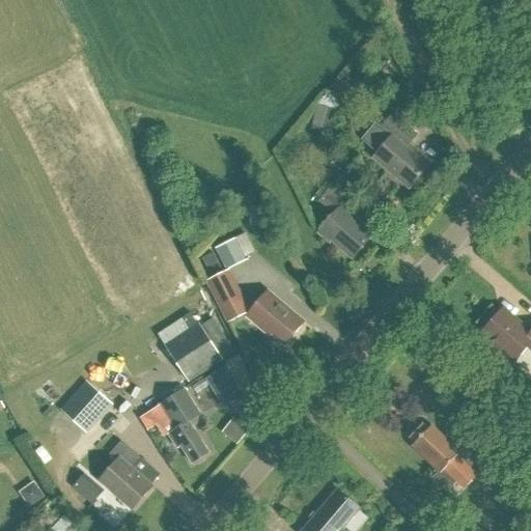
[(331,132),(336,108),(319,104),(313,128),(331,132)]
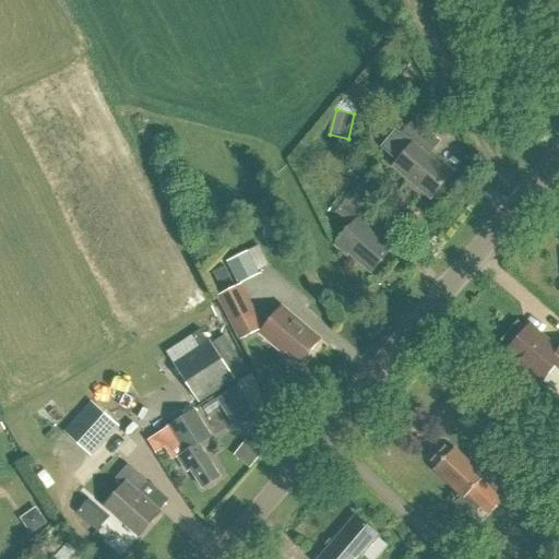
[(416,122),(403,137),(397,131),(382,149),(400,163),(394,168),(432,201),(455,175),(431,155),(441,144),(416,122)]
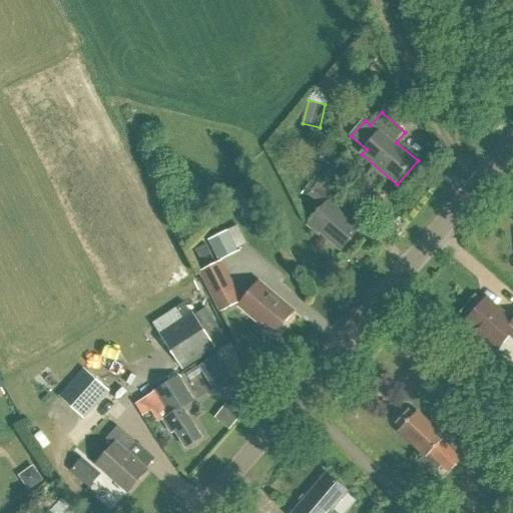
[(311,198),(323,207),(311,222),(320,230),(322,228),(341,245),(359,225),(334,204),(341,195),(325,182),(311,198)]
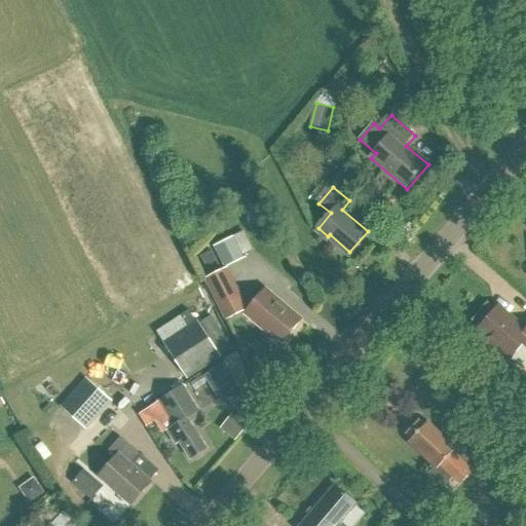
[(243,231),(214,245),(223,266),(253,254),(243,231)]
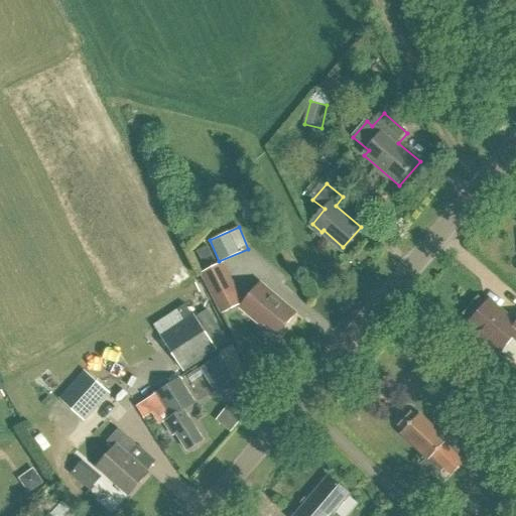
[(209,245),(194,253),(203,269),(218,261),(209,245)]
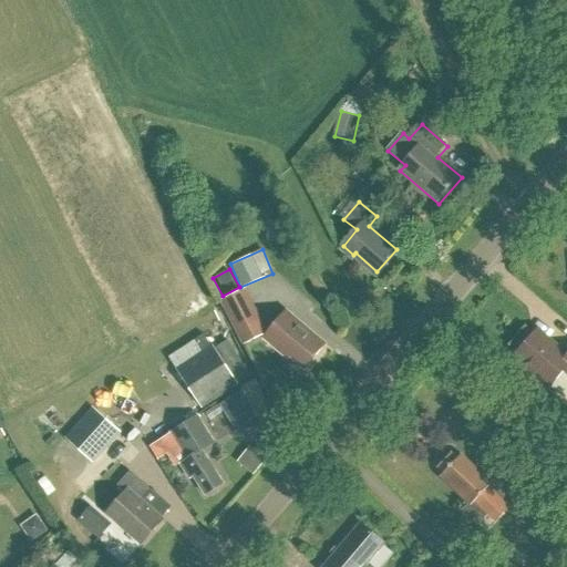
[(241,290),(222,301),(244,343),(264,332),(241,290)]
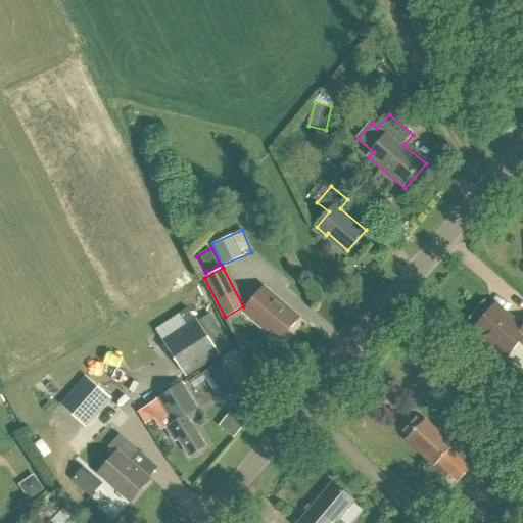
[(263,287),(243,311),(266,330),(267,329),(282,341),(300,319),(263,287)]
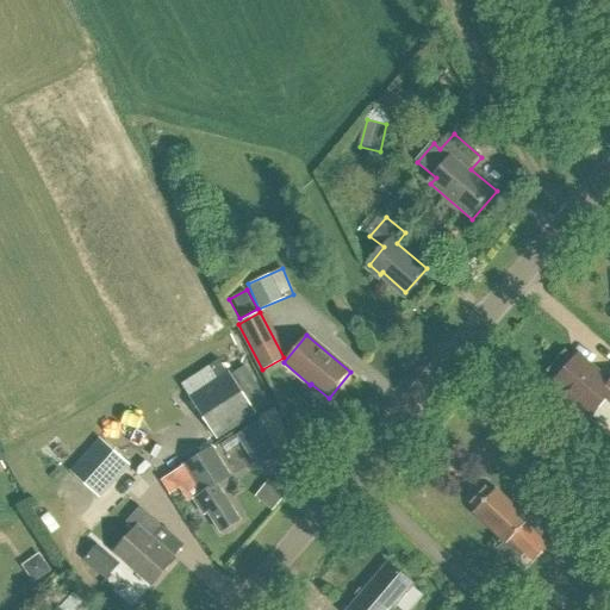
[(565,394),(564,399),(573,408),(578,405),(591,416),(602,403),(609,402),(609,383),(609,384),(577,356),(553,385),(565,394)]
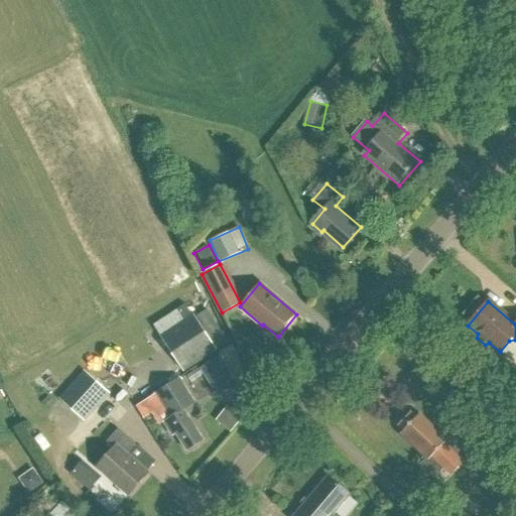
[(194,314),(159,337),(181,372),(217,350),(194,314)]
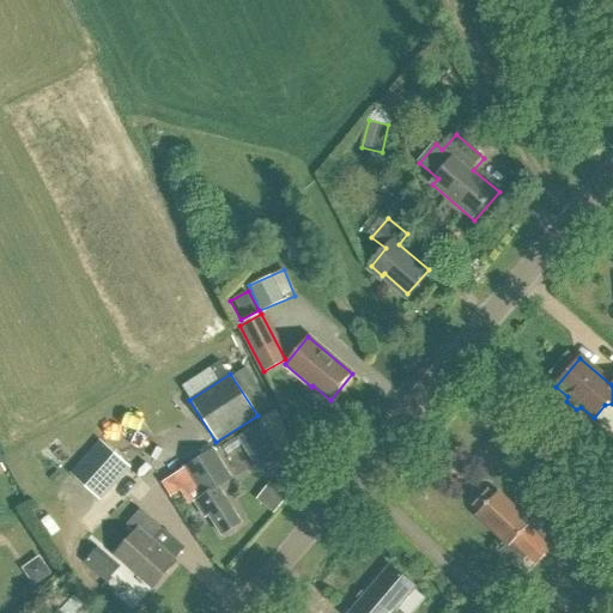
[(255,471),(280,457),(263,423),(238,436),(255,471)]
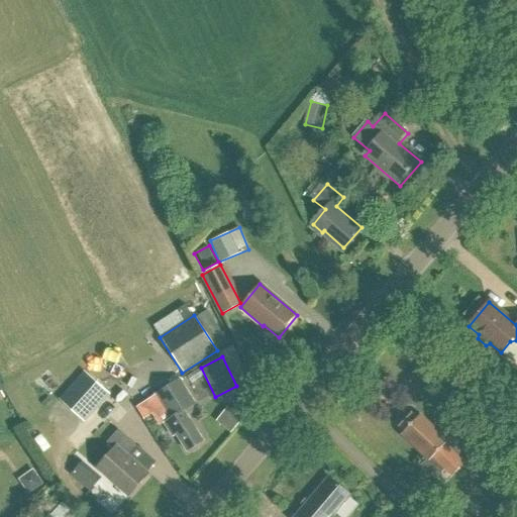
[(58,398),(84,421),(109,394),(84,371),(58,398)]
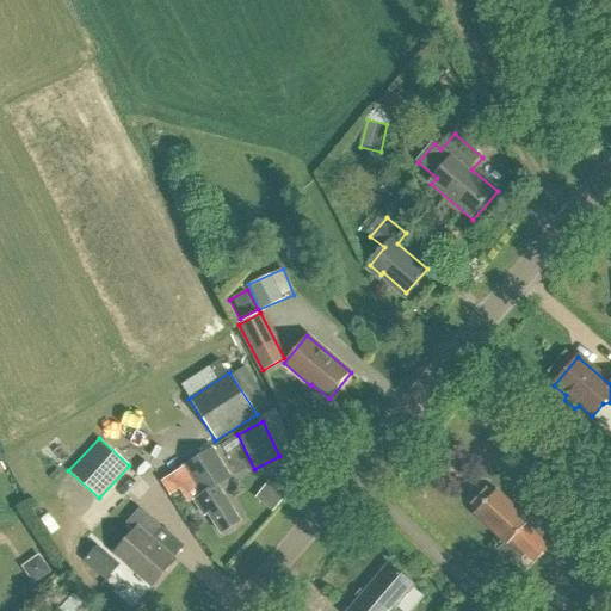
[(181,468),(199,498),(192,503),(201,517),(208,512),(221,535),(240,523),(217,487),(230,479),(213,450),(181,468)]
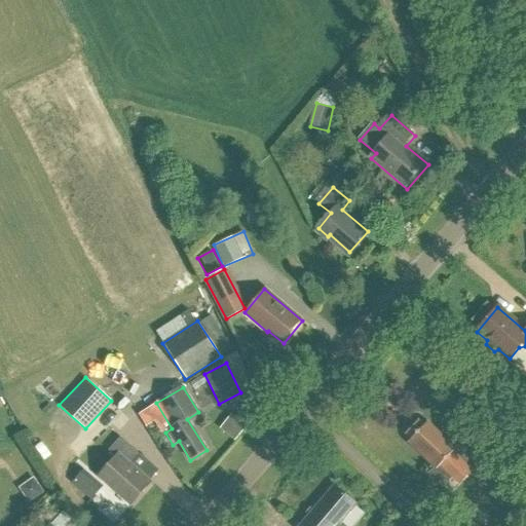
[(220,429),(236,440),(247,424),(230,414),(220,429)]
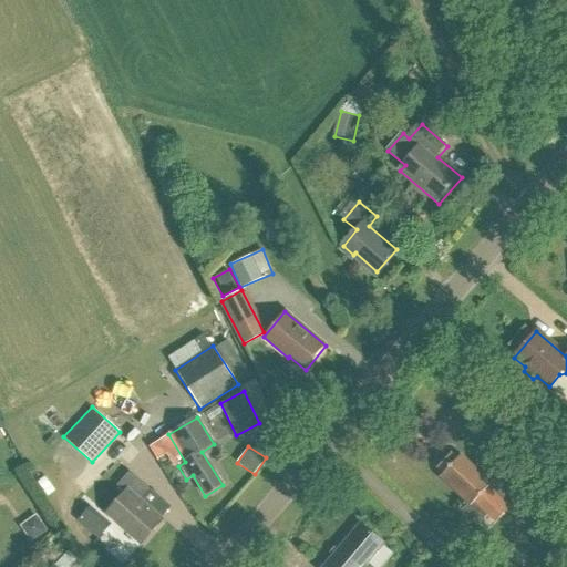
[(436,470),(443,475),(440,478),(466,504),(461,511),(477,525),(487,515),(496,523),(509,508),(501,500),(512,488),(496,474),(490,481),(462,455),(457,461),(451,454),(436,470)]
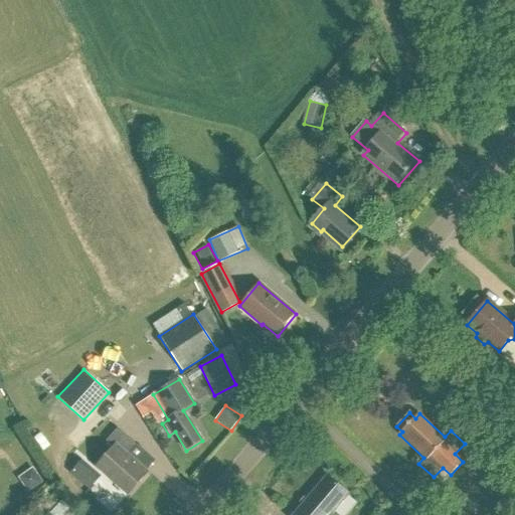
[(107,439),(115,446),(96,466),(128,494),(149,471),(129,453),(137,444),(118,426),(107,439)]
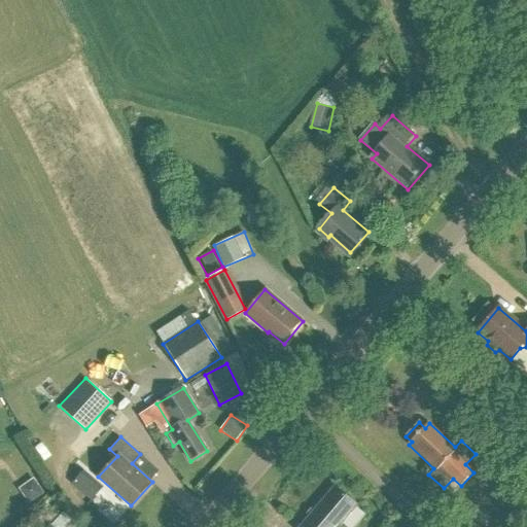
[(80,472),(70,484),(91,502),(101,491),(80,472)]
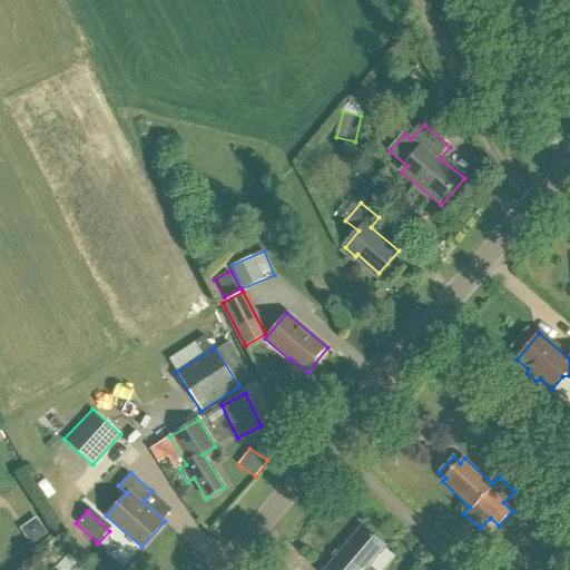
[(37,518),(20,528),(31,544),(47,533),(37,518)]
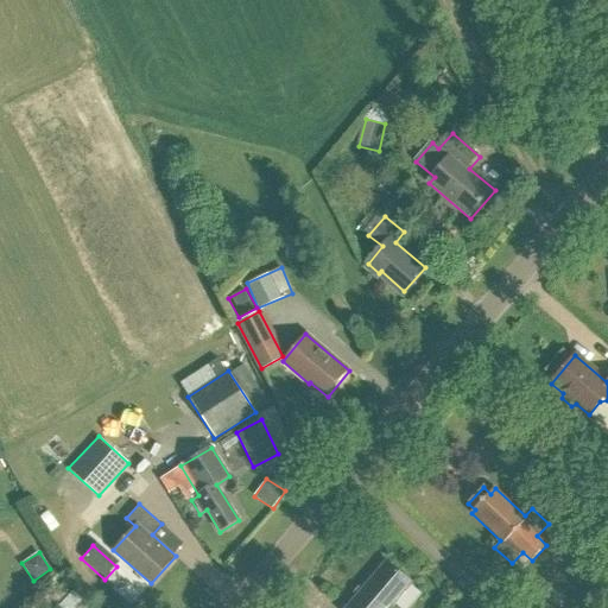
[(384,561),(342,607),(391,607),(388,606),(409,582),(384,561)]
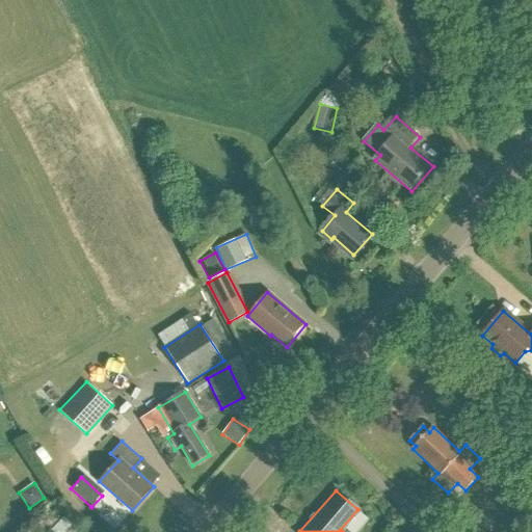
[(82,531),(64,515),(51,530),(48,528),(45,531),(82,531)]
